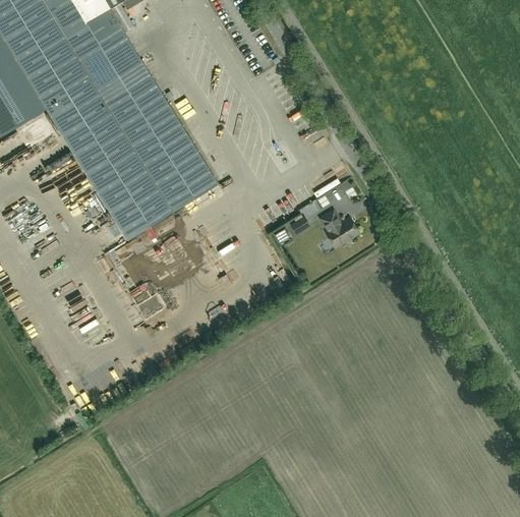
[(0,133),(45,106),(88,174),(125,237),(172,211),(218,185),(196,151),(150,72),(123,30),(109,5),(118,0),(122,0),(125,5),(135,0),(0,0),(0,133)]
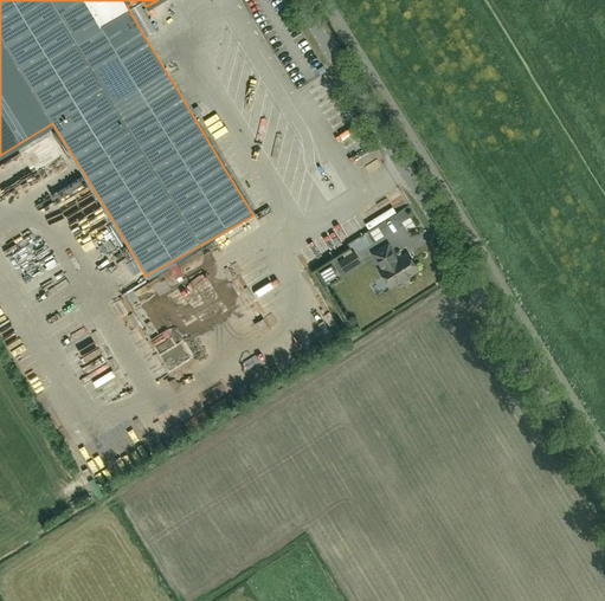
[(315,90),(317,89),(320,96),(330,92),(322,70),(309,75),(315,90)]
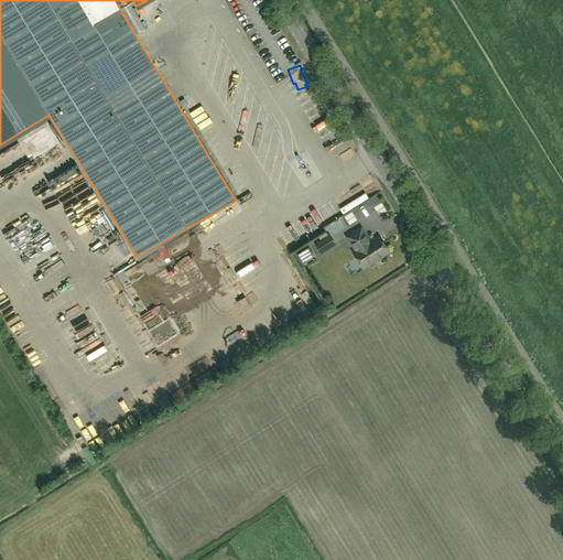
[(235,81),(228,81),(229,72),(219,72),(218,87),(227,87),(227,95),(234,95),(235,81)]
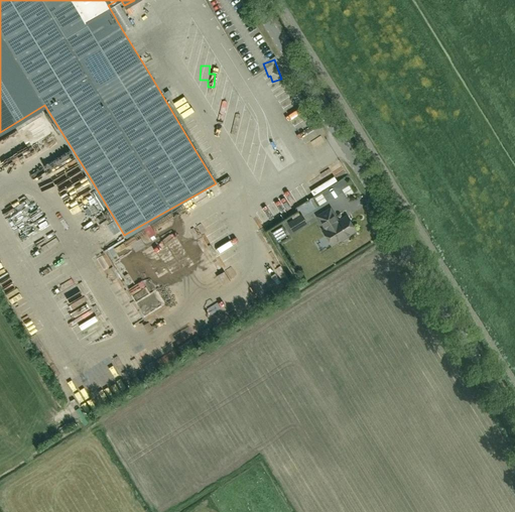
[(223,82),(220,81),(219,87),(227,88),(230,74),(225,73),(223,82)]
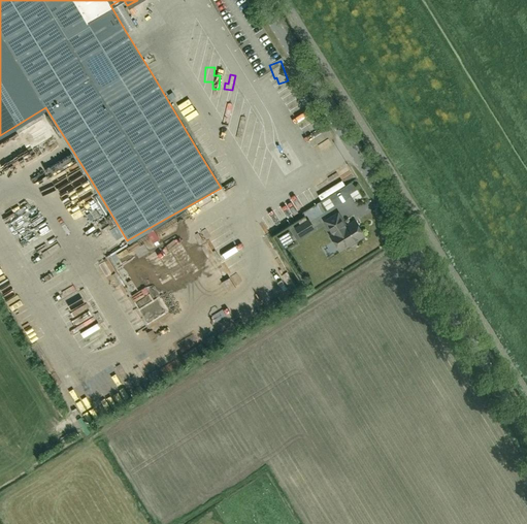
[(278,96),(294,87),(290,80),(274,90),(278,96)]
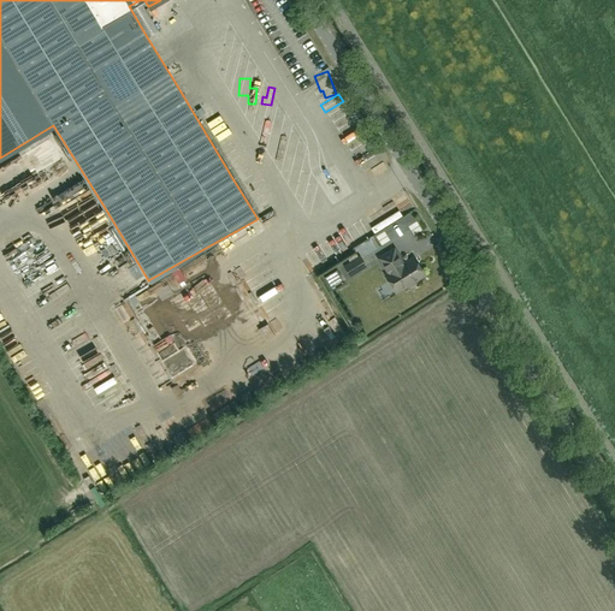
[(336,123),(341,130),(352,123),(348,116),(336,123)]
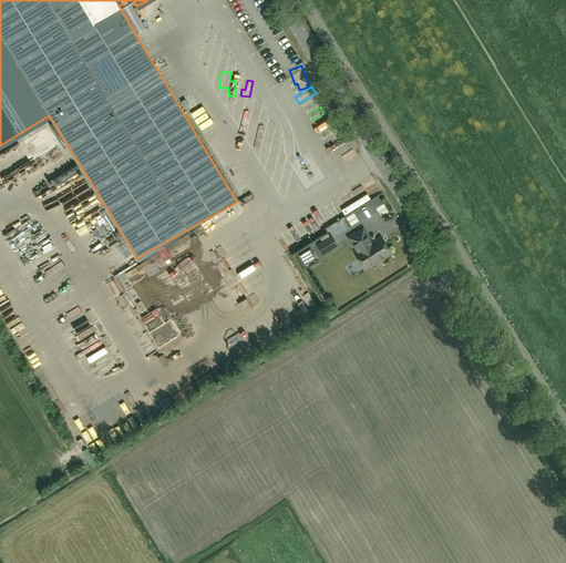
[(29,164),(37,159),(32,152),(24,157),(29,164)]
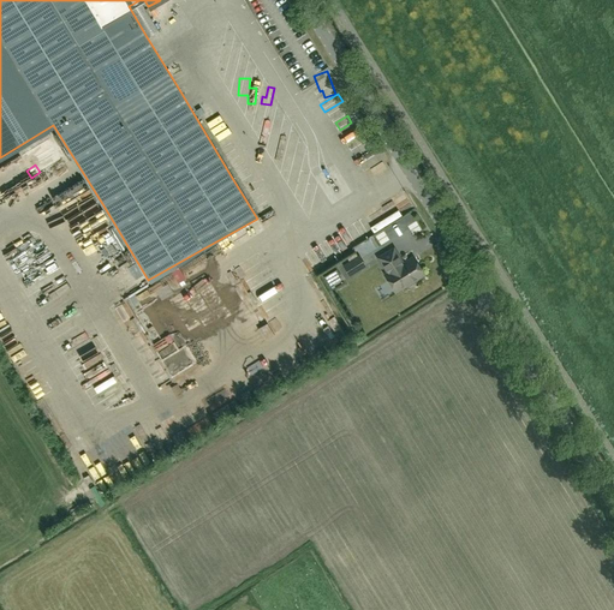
[(317,244),(311,247),(319,258),(325,255),(317,244)]
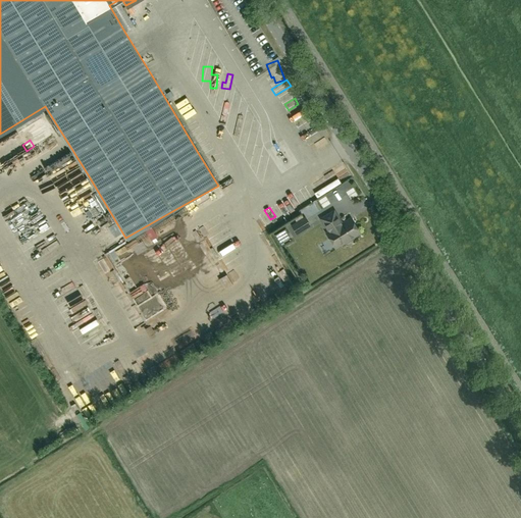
[(358,229),(350,215),(340,222),(330,207),(318,215),(327,229),(326,230),(334,244),(358,229)]
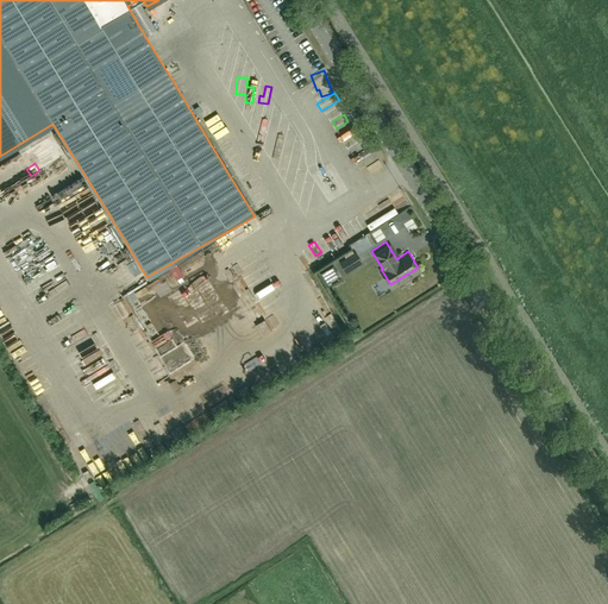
[(338,258),(345,270),(362,259),(355,249),(338,258)]
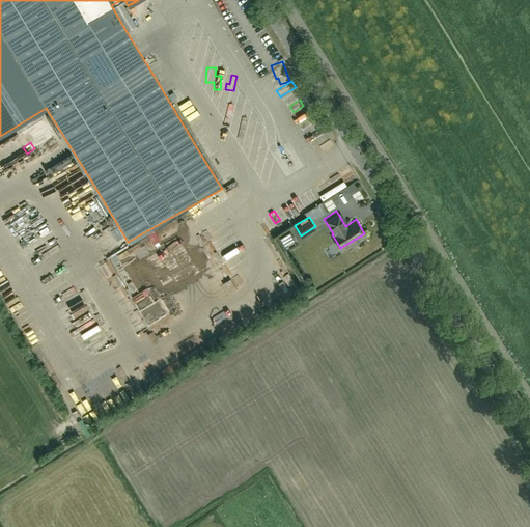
[(78,238),(86,232),(81,223),(73,228),(78,238)]
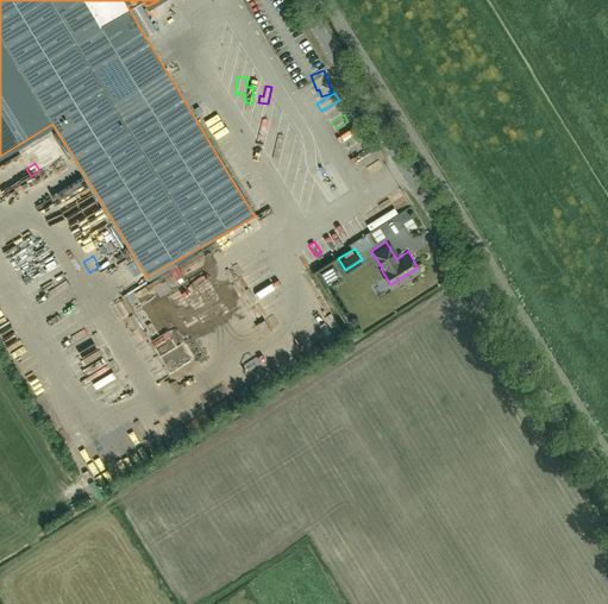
[(199,271),(206,288),(229,280),(223,263),(199,271)]
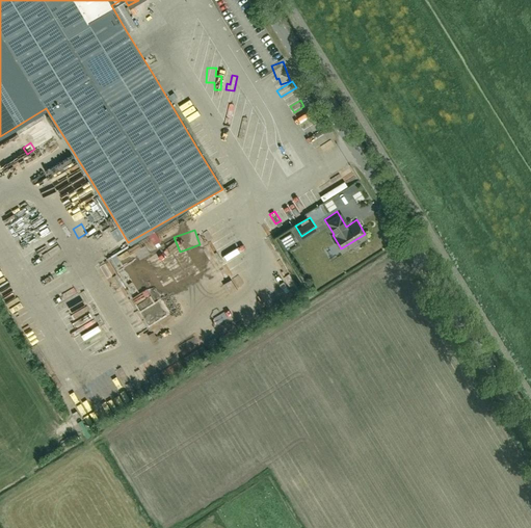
[(28,245),(40,239),(36,233),(25,240),(28,245)]
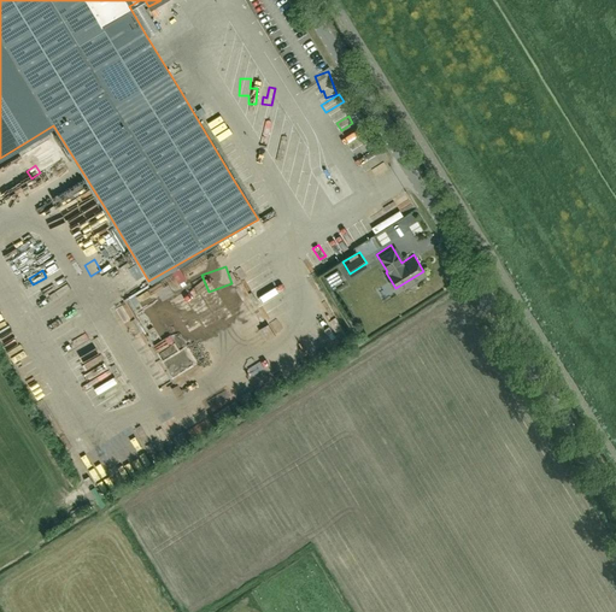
[(146,282),(147,286),(136,290),(142,302),(152,298),(150,295),(162,289),(157,278),(146,282)]
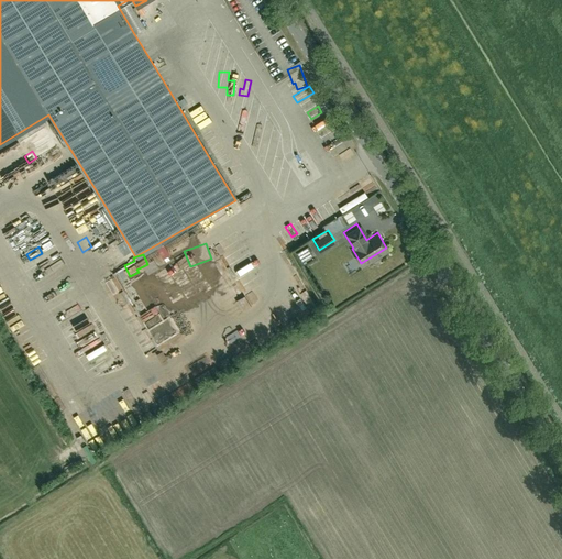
[(51,267),(42,273),(45,278),(54,273),(51,267)]
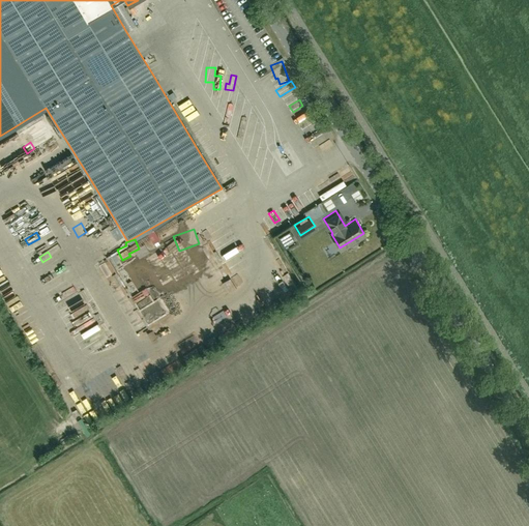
[(221,260),(181,280),(188,295),(229,275),(221,260)]
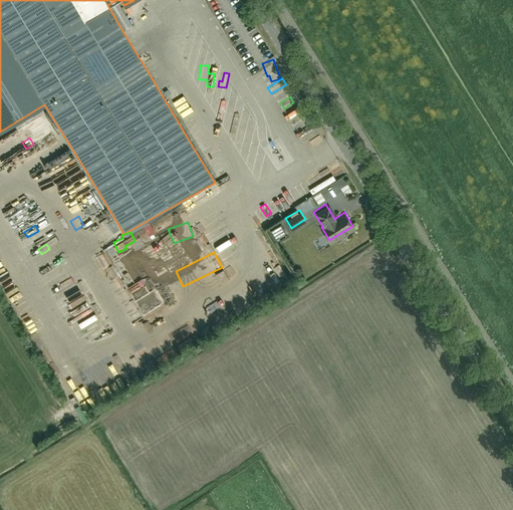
[(99,271),(106,266),(98,255),(92,259),(99,271)]
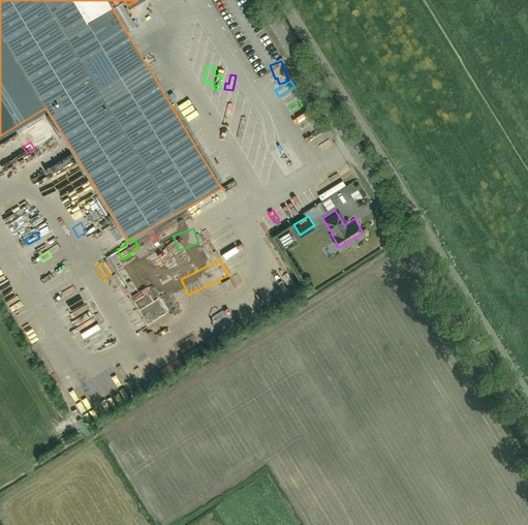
[(154,302),(146,306),(149,311),(156,308),(154,302)]
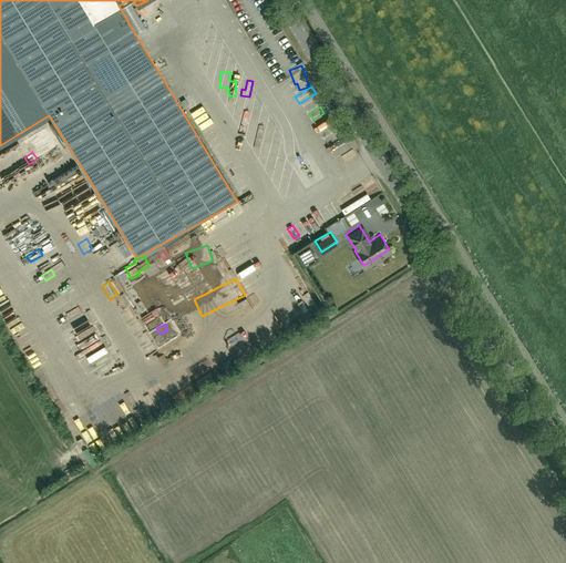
[(54,334),(58,340),(73,331),(70,325),(54,334)]
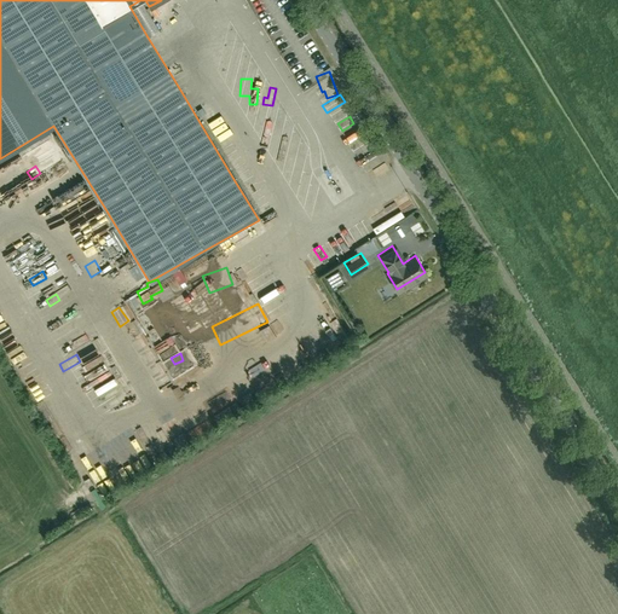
[(90,399),(84,403),(87,410),(94,405),(90,399)]
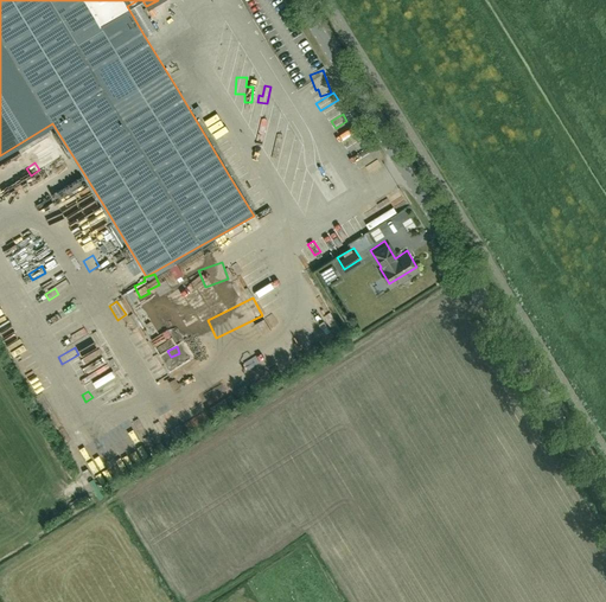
[(91,417),(112,414),(109,405),(89,410),(91,417)]
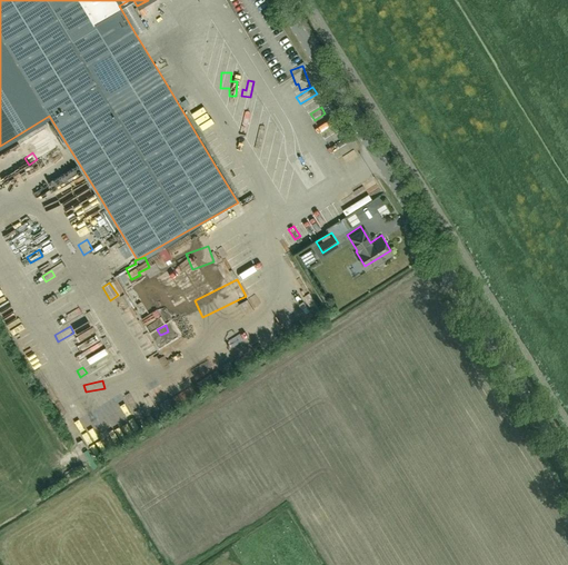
[(87,413),(95,417),(100,410),(92,405),(87,413)]
